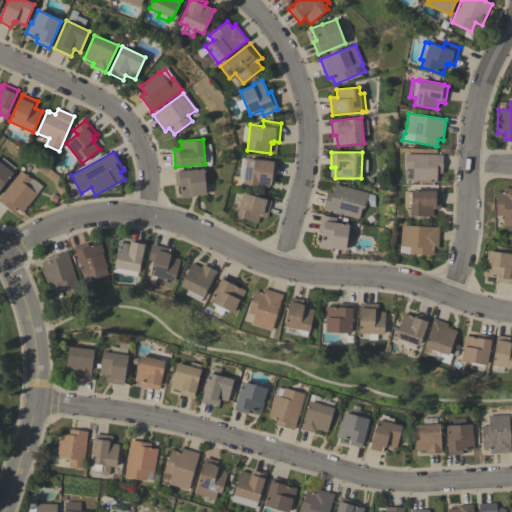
[(406,180),(406,168),(405,168),(406,154),(443,155),(442,173),(437,173),(437,182),(413,182),(413,180),(406,180)]
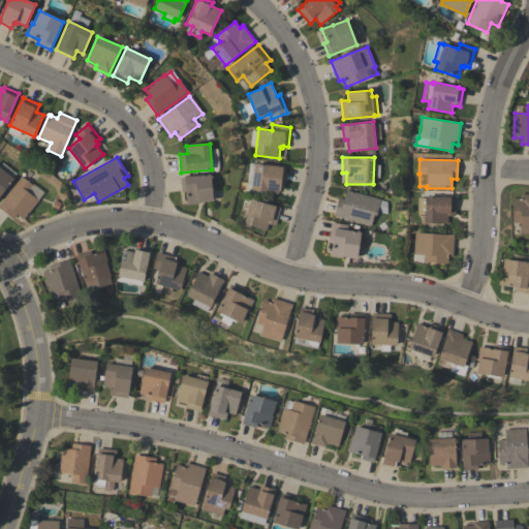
[(279,193),(251,190),(254,163),(285,167),(283,182),(281,182),(280,191),(279,191),(279,193)]
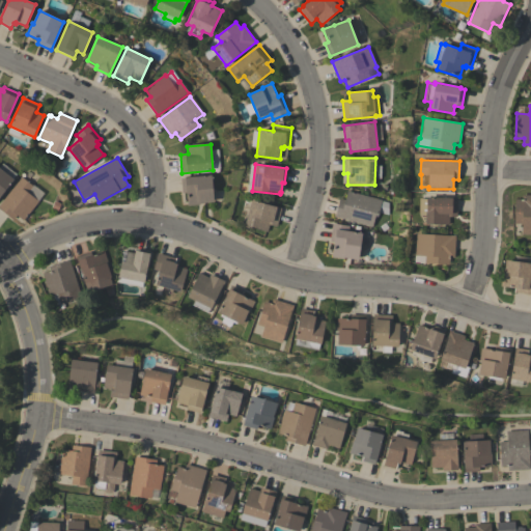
[(0,197),(0,167),(15,179),(0,197)]
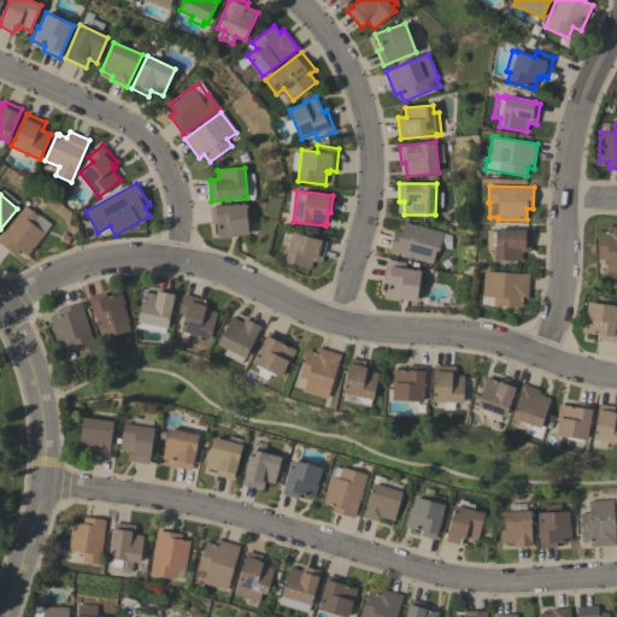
[(218,240),(217,224),(212,224),(211,207),(216,207),(216,206),(246,204),(248,235),(233,236),(233,239),(218,240)]
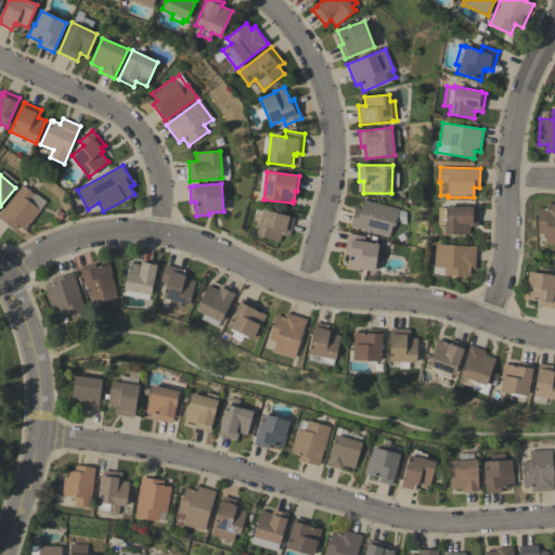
[(35,195),(29,202),(40,210),(25,231),(17,226),(14,230),(0,218),(0,214),(23,185),(35,195)]
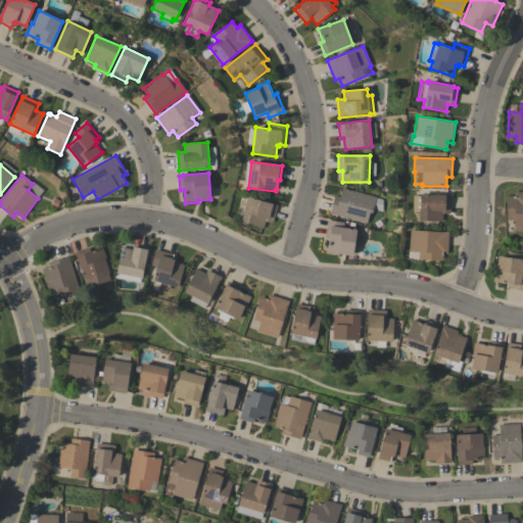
[(367,224),(330,214),(334,195),(340,197),(342,188),(376,197),(376,198),(383,200),(383,212),(373,209),(372,214),(370,212),(367,224)]
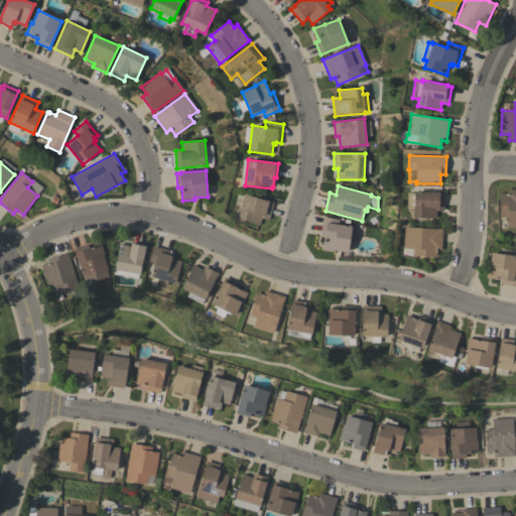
[(515,228),(507,228),(507,218),(500,218),(501,194),(508,194),(508,189),(515,189),(515,228)]
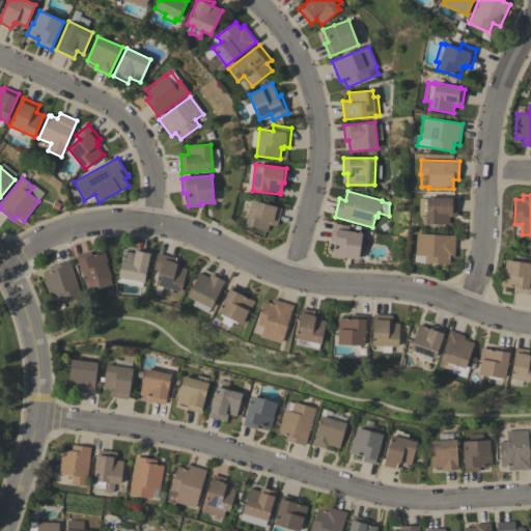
[(457,199),(457,218),(449,217),(449,225),(425,224),(426,215),(419,215),(419,199),(426,199),(426,197),(452,198),(452,199),(457,199)]
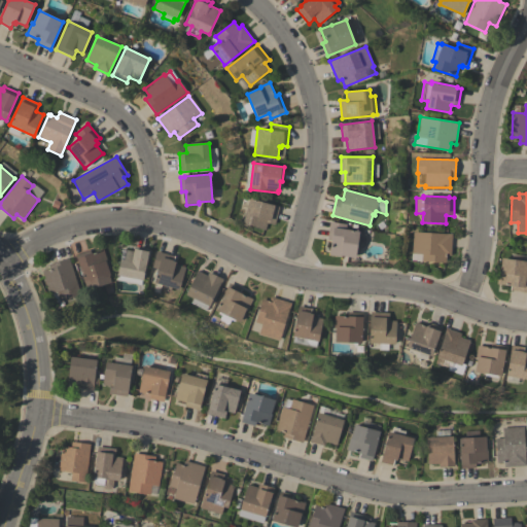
[(279,207),(275,225),(267,223),(266,230),(243,224),(249,199),(279,207)]
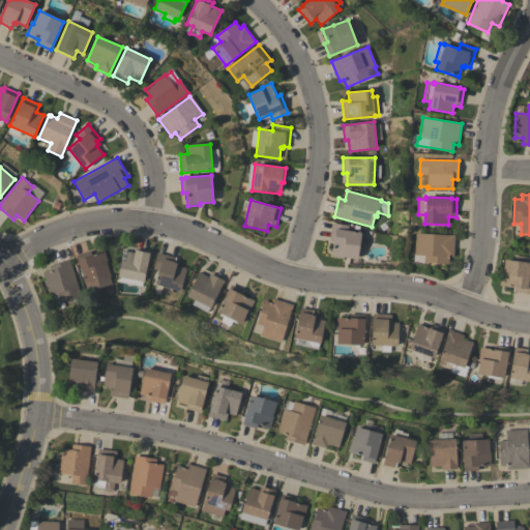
[(358,259),(344,257),(343,259),(331,258),(333,243),(329,242),(331,224),(348,226),(348,231),(361,233),(358,259)]
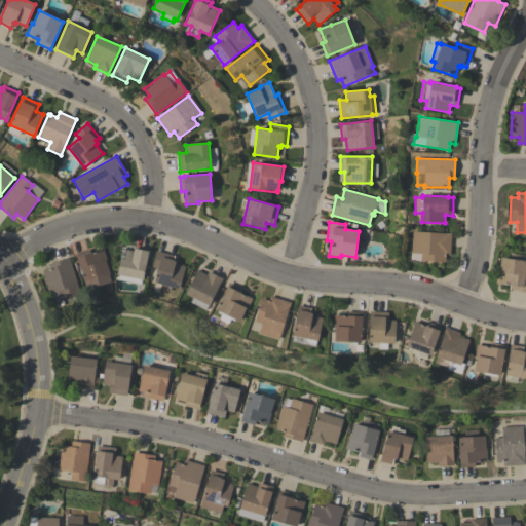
[(411,260),(413,231),(452,234),(450,256),(446,256),(446,262),(411,260)]
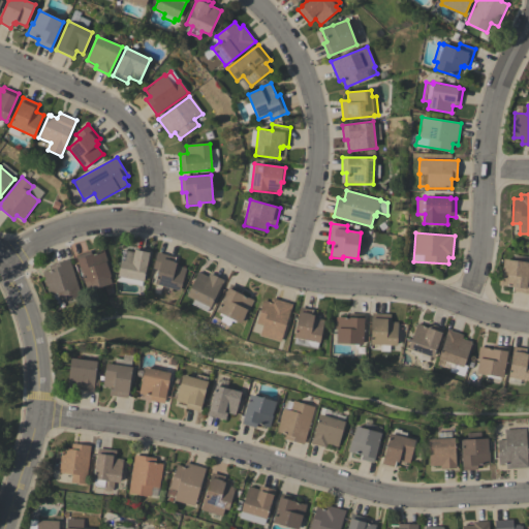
[(118,282),(119,277),(118,277),(122,260),(125,261),(127,251),(134,253),(135,249),(150,252),(145,282),(144,282),(143,286),(118,282)]
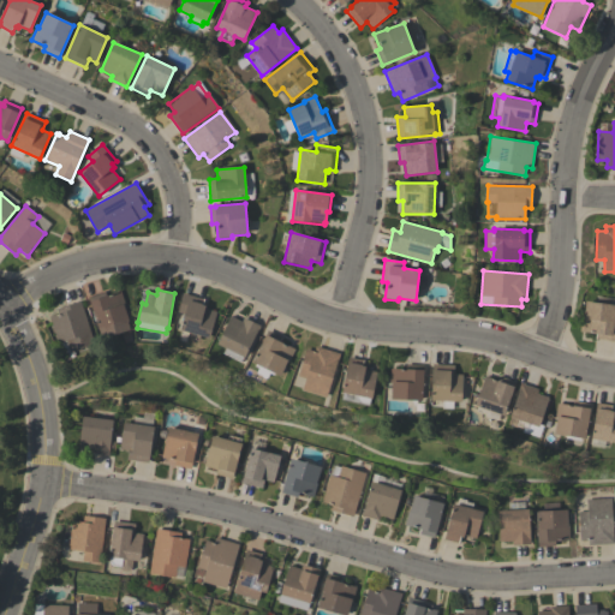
[(89,296),(105,291),(107,296),(121,291),(126,305),(124,305),(130,322),(127,322),(131,330),(102,339),(89,296)]
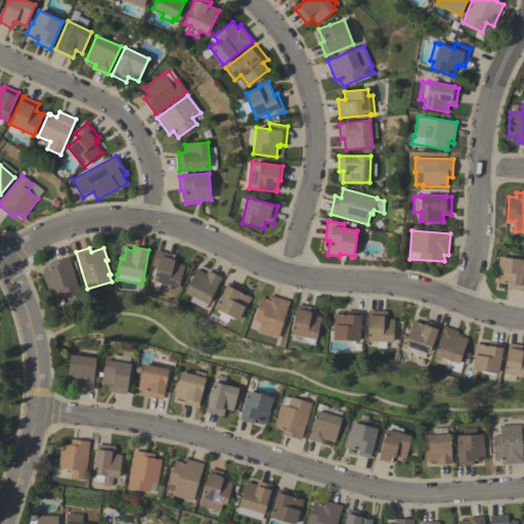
[(172,260),(175,261),(175,263),(185,266),(179,289),(171,287),(170,291),(163,289),(164,285),(154,281),(158,267),(151,266),(156,250),(174,255),(172,260)]
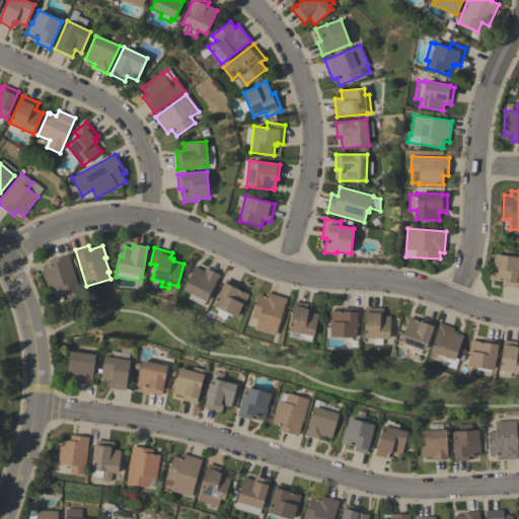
[(42,268),(51,265),(50,261),(68,254),(81,293),(60,300),(59,298),(54,299),(51,290),(50,290),(42,268)]
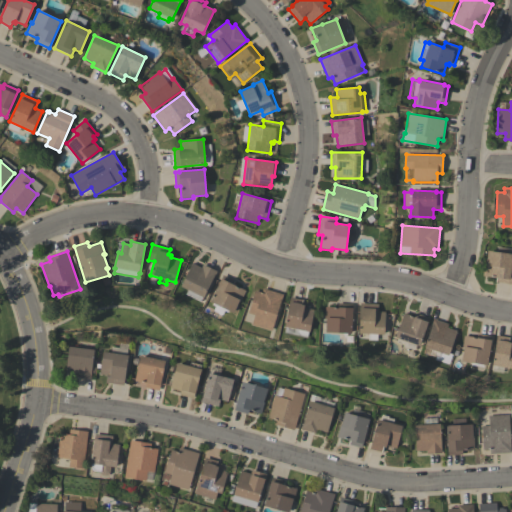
[(511,253),(511,284),(496,282),(496,278),(483,276),(484,264),(486,265),(488,251),(511,253)]
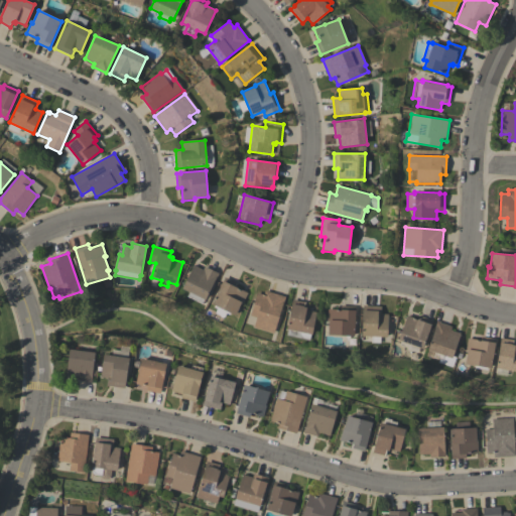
[(182,288),(195,265),(203,270),(205,266),(219,273),(216,280),(215,280),(203,304),(187,297),(189,292),(182,288)]
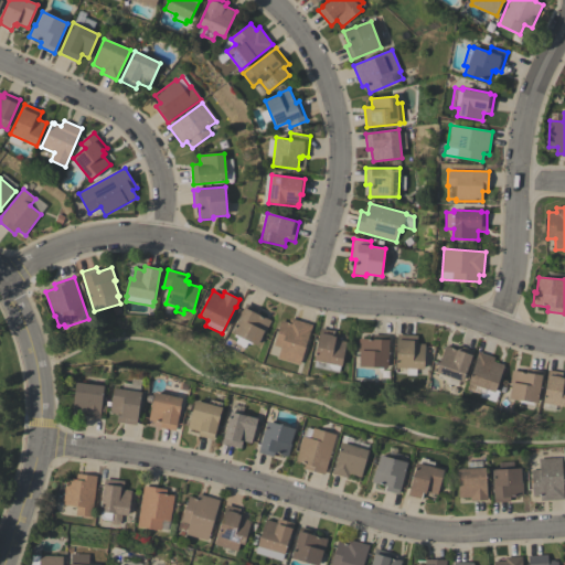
[(272,321),(265,333),(264,332),(257,345),(232,332),(246,304),(259,310),(258,313),(272,321)]
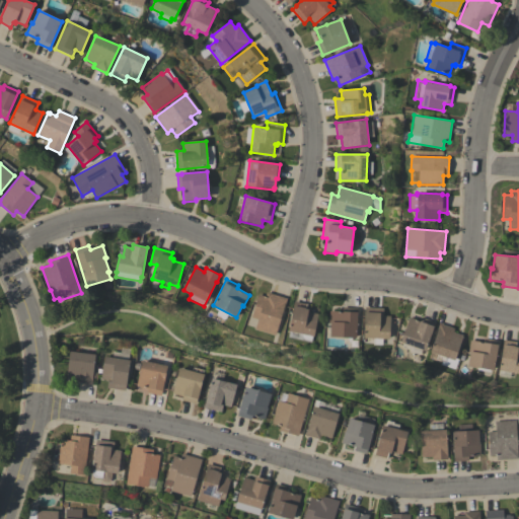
[(287,299),(286,304),(285,304),(275,336),(254,329),(257,319),(251,317),(258,294),(266,296),(267,293),(287,299)]
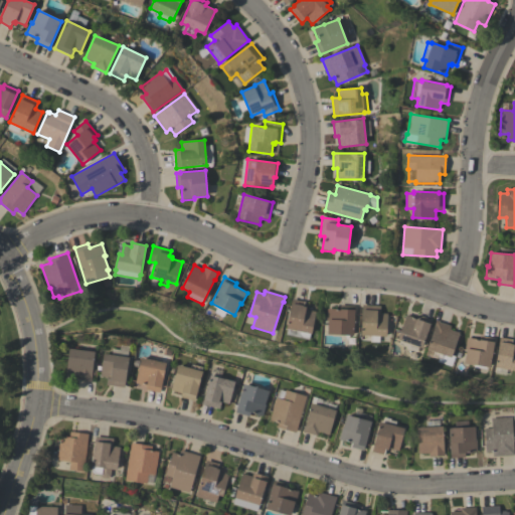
[(316,312),(312,334),(311,334),(309,340),(286,336),(287,329),(286,329),(292,299),(305,302),(304,307),(306,307),(306,310),(316,312)]
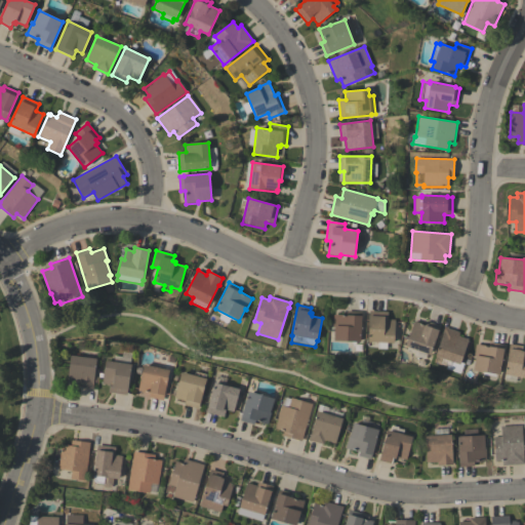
[(394,342),(388,342),(387,350),(377,349),(378,341),(368,341),(369,311),(388,312),(388,319),(395,320),(394,342)]
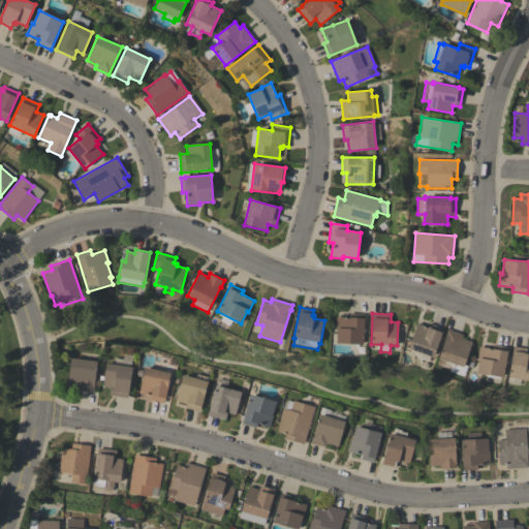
[(365,314),(363,344),(337,343),(337,330),(336,330),(336,316),(349,317),(350,314),(365,314)]
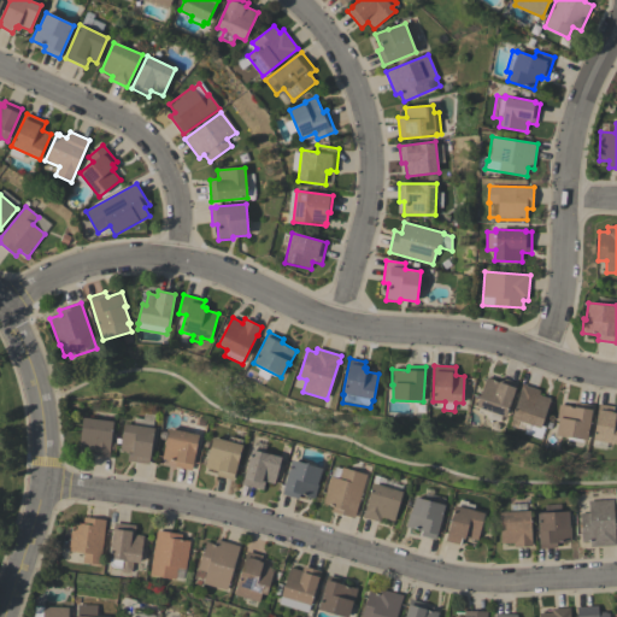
[(506,417),(476,406),(487,377),(499,382),(501,377),(518,383),(506,417)]
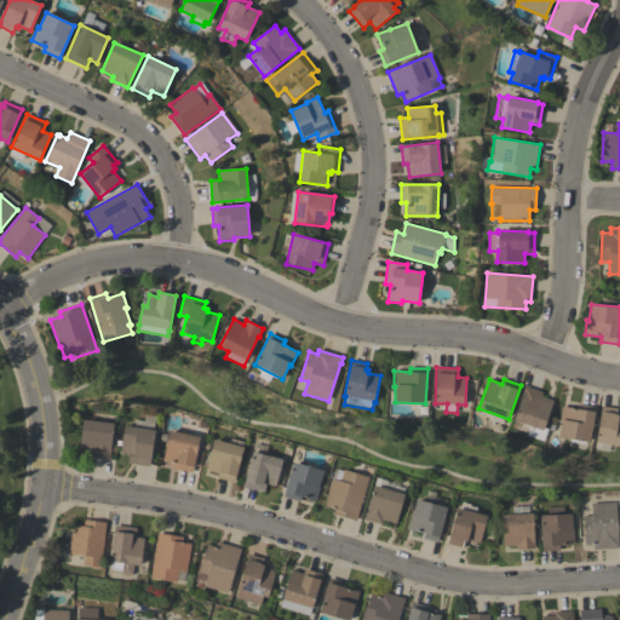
[(514,420),(524,391),(523,391),(526,386),(543,392),(541,397),(554,401),(544,428),(547,429),(544,442),(527,436),(528,432),(521,430),(523,424),(514,420)]
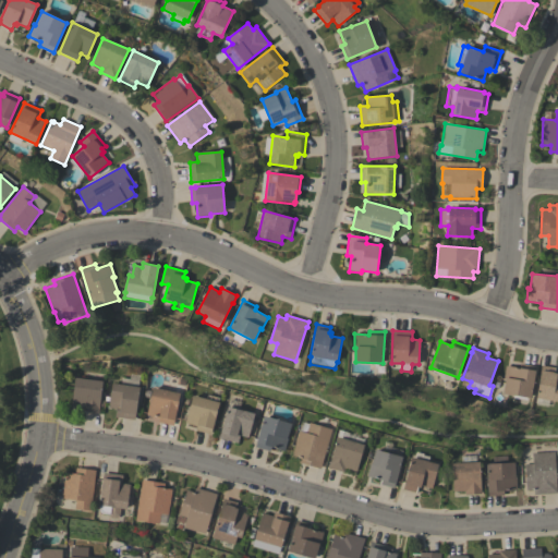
[(536,366),(531,398),(528,398),(528,400),(513,398),(514,396),(502,393),(506,378),(504,377),(506,366),(520,368),(521,364),(536,366)]
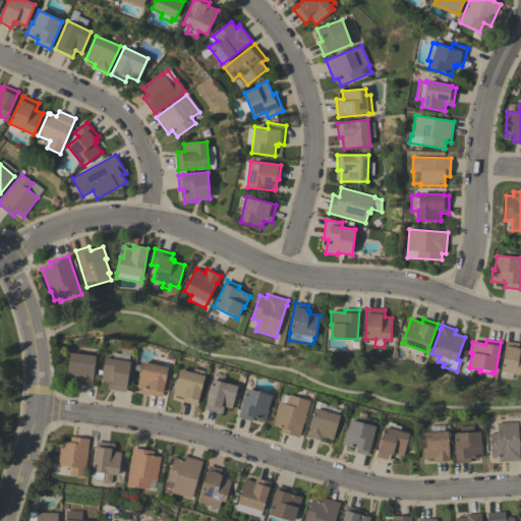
[(520,351),(520,374),(501,371),(506,342),(519,344),(518,348),(520,349),(520,351)]
